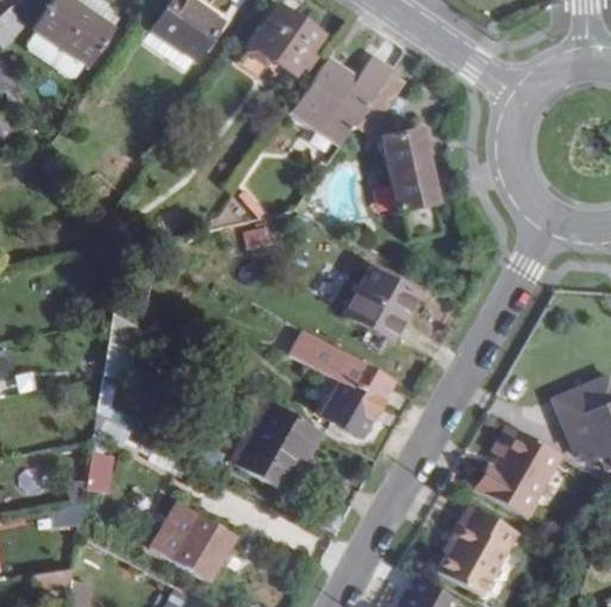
[(0,0),(0,14),(13,4),(10,0),(0,0)]
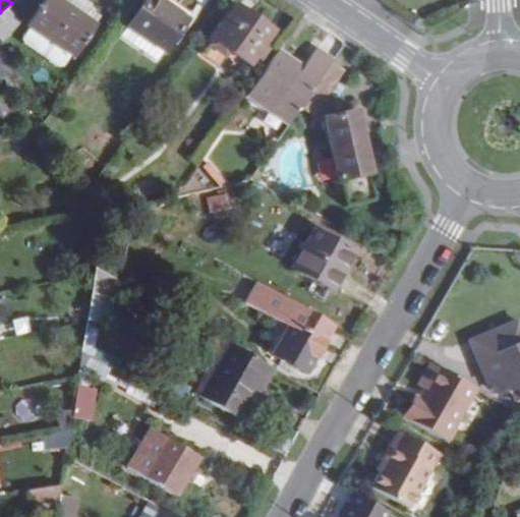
[(43,0),(29,22),(73,55),(96,22),(63,0),(43,0)]
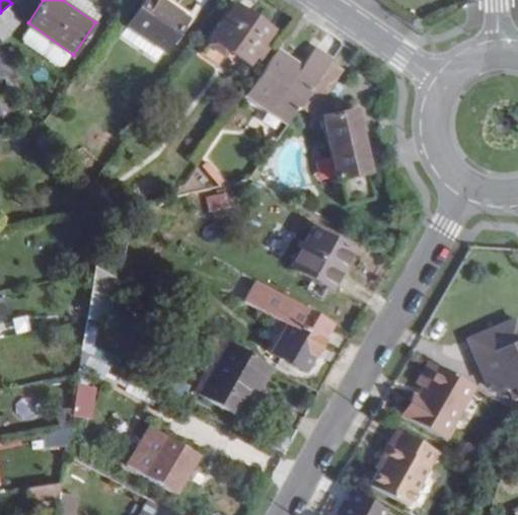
[(163,50),(188,16),(165,0),(144,0),(128,24),(163,50)]
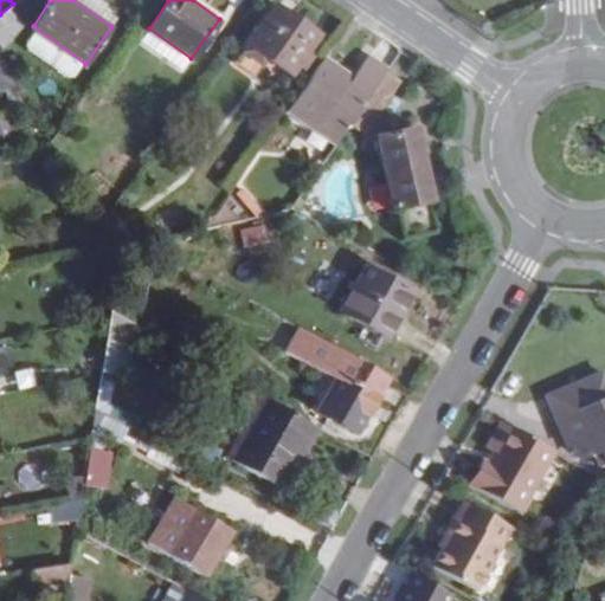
[(248,43),(291,73),(319,34),(275,4),(248,43)]
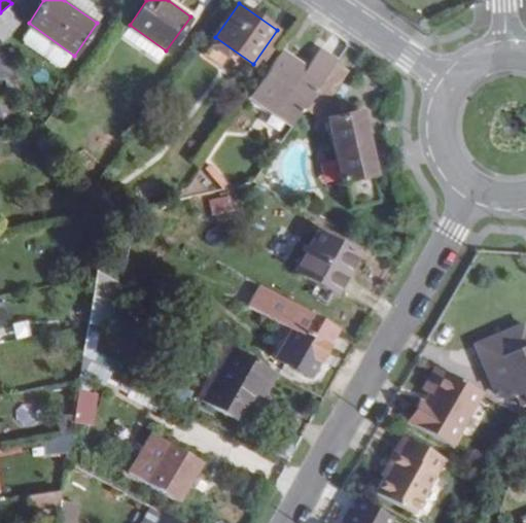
[(307,66),(303,72),(279,55),(251,93),(294,123),(338,61),(319,47),(307,66)]
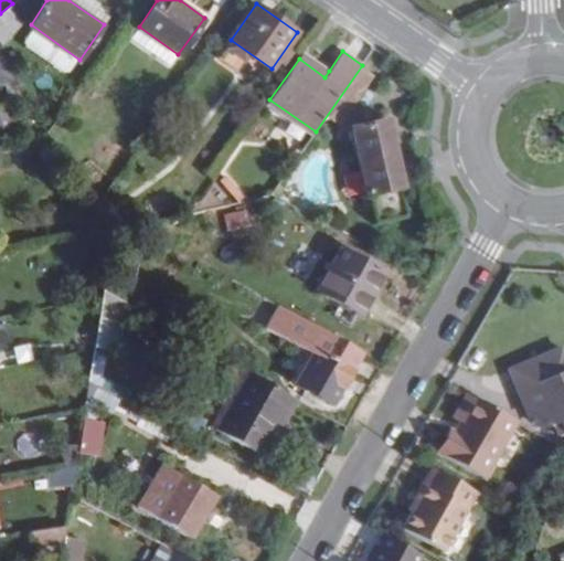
[(299,59),(325,77),(329,71),(302,52),(299,59)]
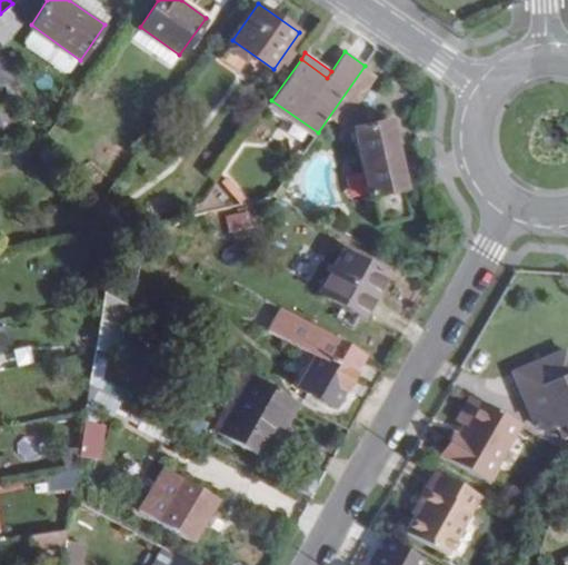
[(0,83),(6,82),(16,81),(0,58),(0,83)]
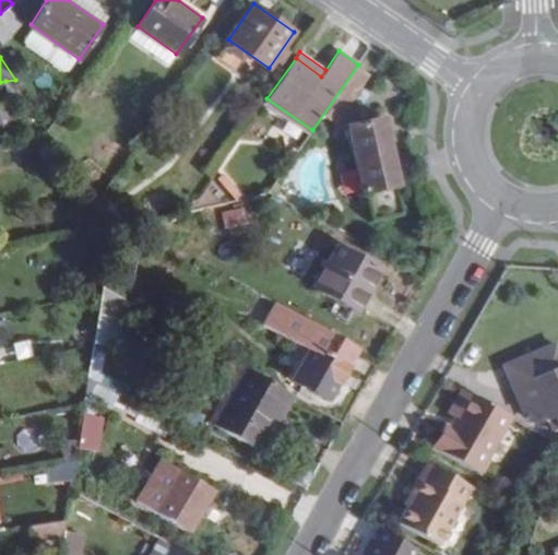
[(9,98),(25,95),(15,80),(6,81),(9,98)]
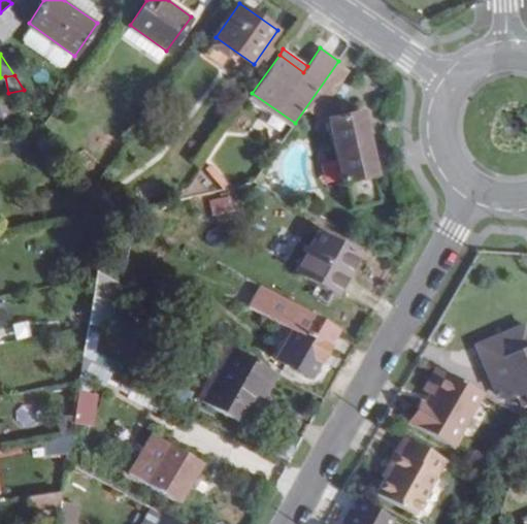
[(19,95),(0,98),(0,117),(22,111),(19,95)]
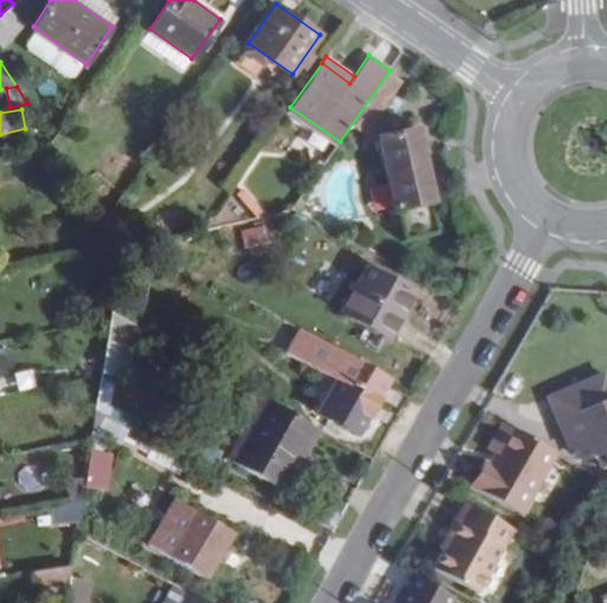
[(438,232),(432,201),(436,200),(417,125),(377,135),(392,209),(398,208),(405,237),(438,232)]
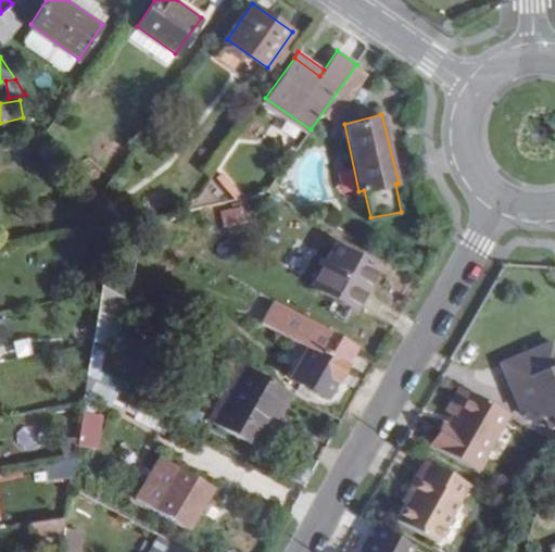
[(247,220),(242,205),(223,210),(227,226),(247,220)]
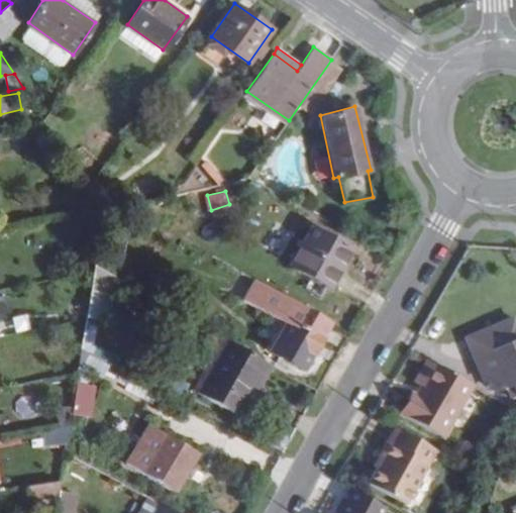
[(331,286),(352,249),(312,226),(291,264),(331,286)]
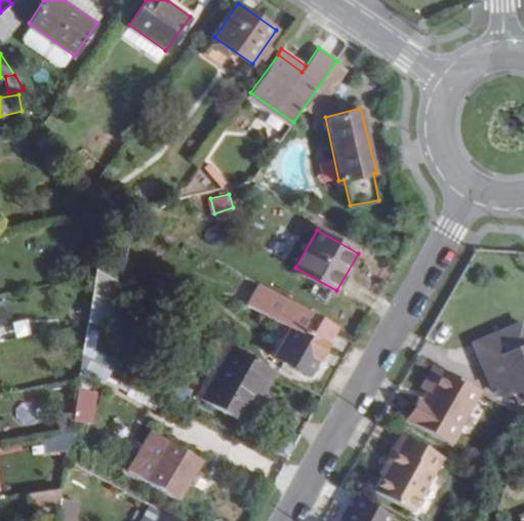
[(88,321),(109,324),(117,279),(96,268),(95,272),(88,321)]
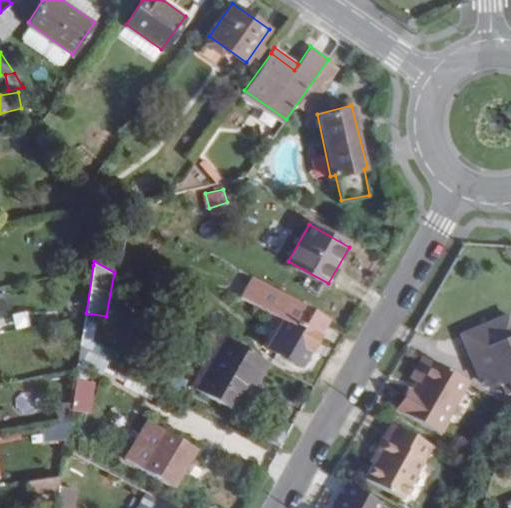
[(326,317),(254,276),(243,296),(284,318),(268,347),(302,366),(321,330),(319,330),(326,317)]
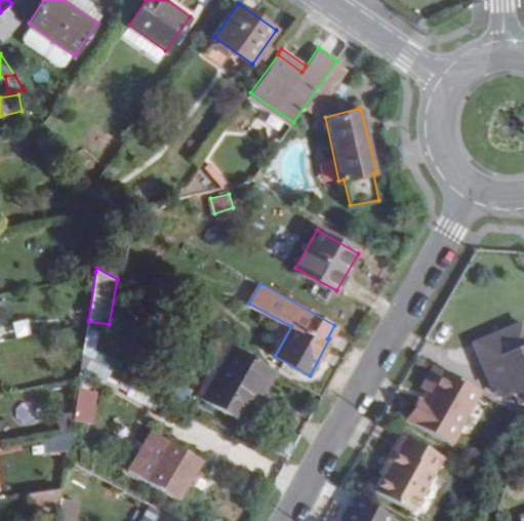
[(523,400),(523,315),(472,337),(477,352),(482,361),(486,373),(490,384),(494,383),(500,395),(515,389),(520,399),(523,400)]
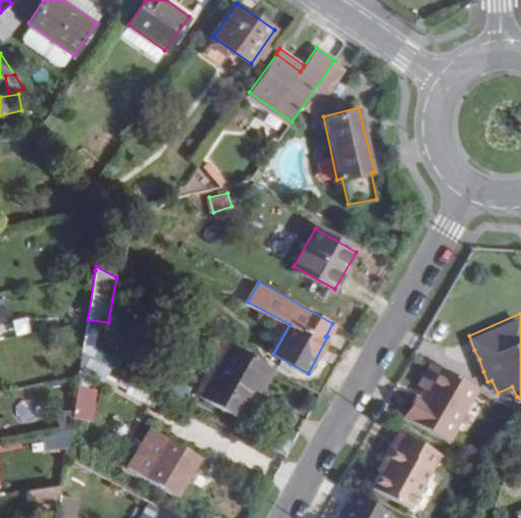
[(83,352),(93,357),(98,334),(86,331),(83,352)]
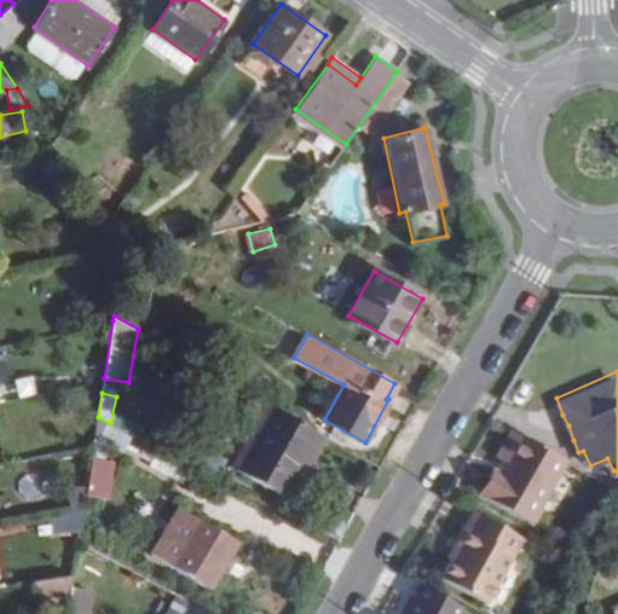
[(325,435),(272,404),(237,467),(290,498),(325,435)]
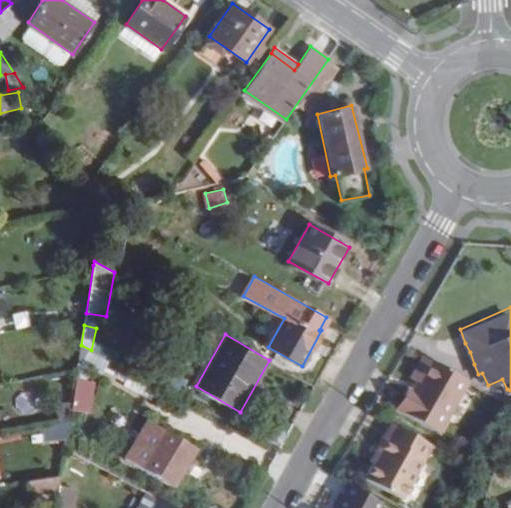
[(468,379),(424,354),(410,377),(417,382),(401,411),(438,432),(468,379)]
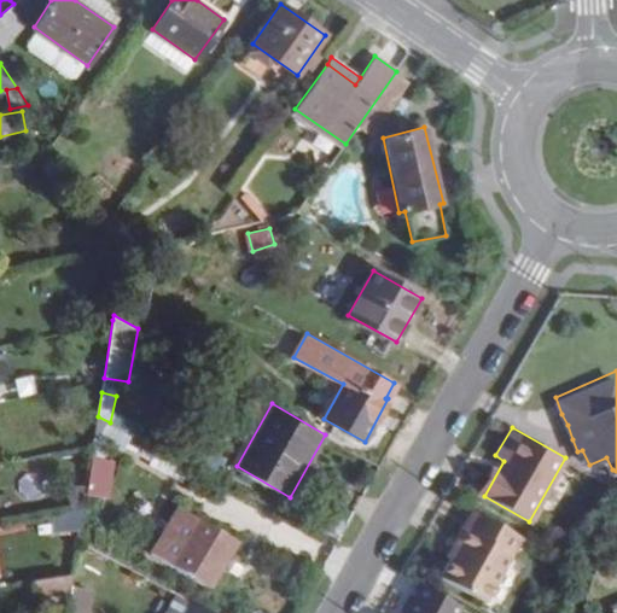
[(85,507),(88,485),(71,484),(70,511),(85,507)]
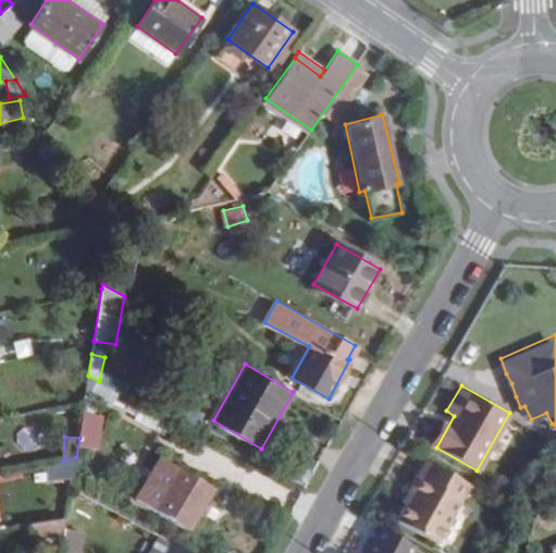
[(190,529),(214,488),(176,465),(176,467),(161,457),(137,498),(190,529)]
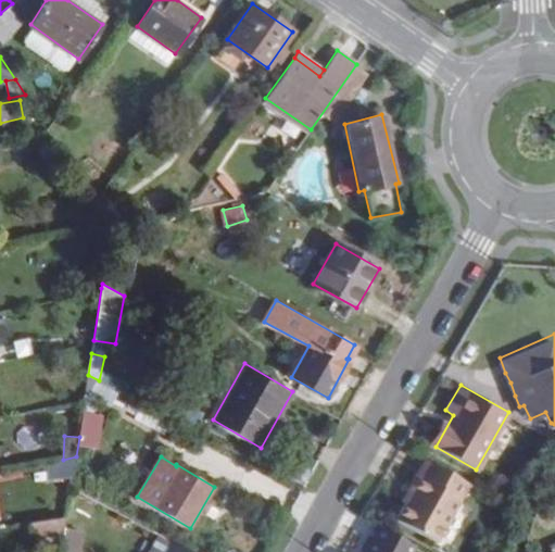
[(411,492),(405,501),(395,519),(436,543),(468,484),(425,459),(406,490),(411,492)]
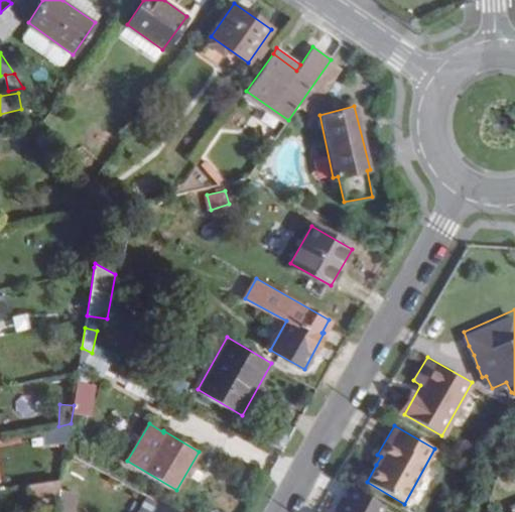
[(376,465),(381,457),(377,455),(373,464),(376,465)]
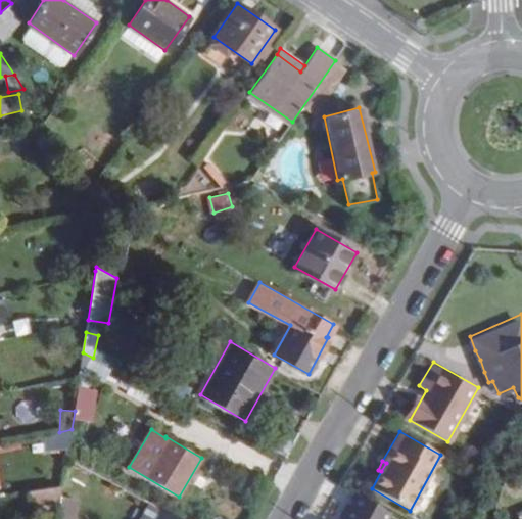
[(61,497),(63,484),(26,491),(29,510),(60,504),(61,497)]
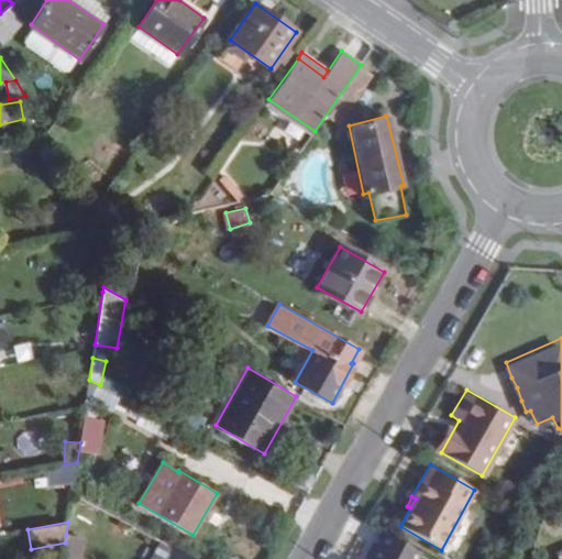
[(415,558),(420,551),(384,530),(367,558),(415,558)]
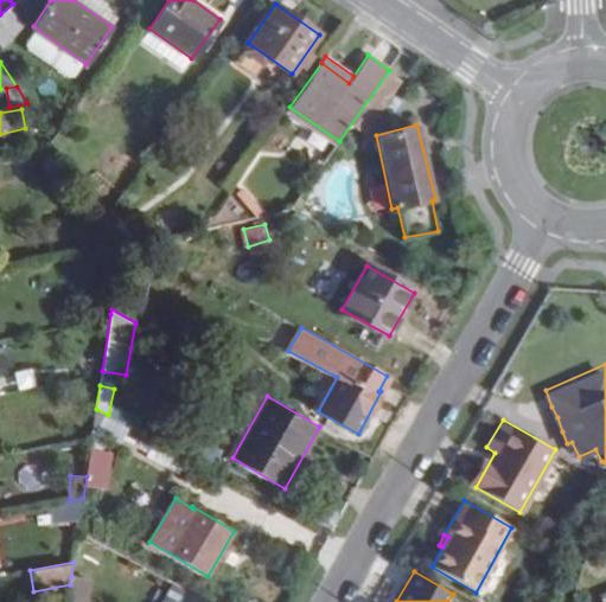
[(85,601),(90,578),(71,576),(70,584),(67,601),(85,601)]
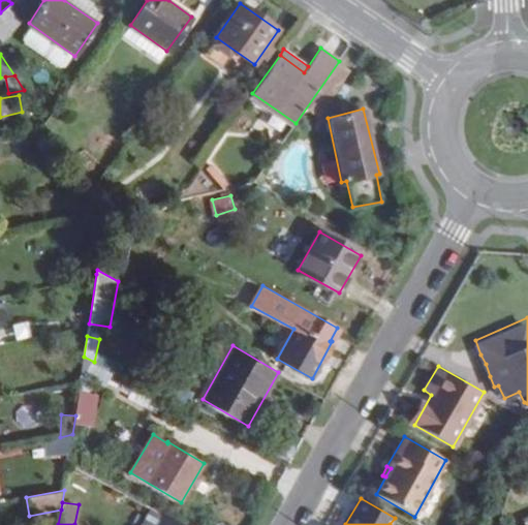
[(157,524),(163,515),(150,507),(140,524),(157,524)]
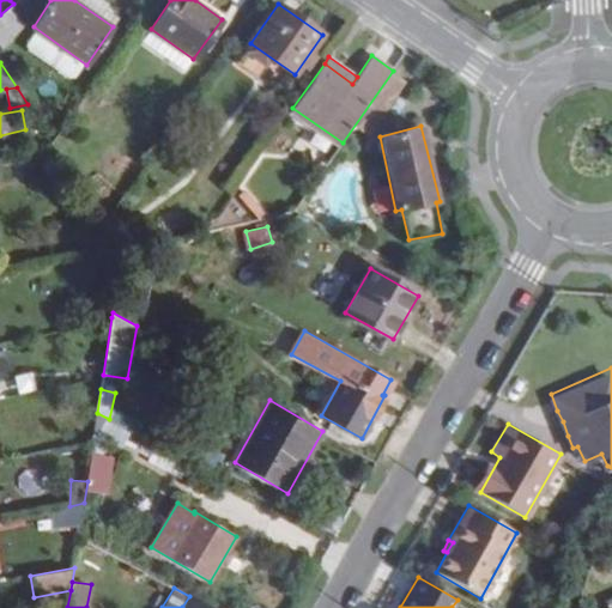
[(210,607),(189,596),(182,607),(210,607)]
